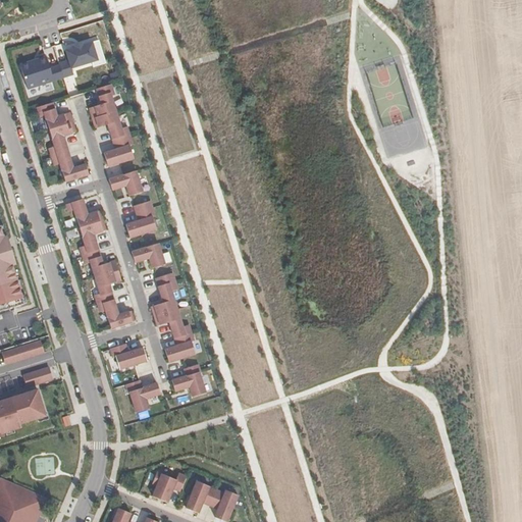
[(59,66),(63,79),(73,74),(71,68),(98,60),(93,42),(84,45),(83,43),(74,46),(74,48),(65,51),(68,60),(59,63),(59,66)]
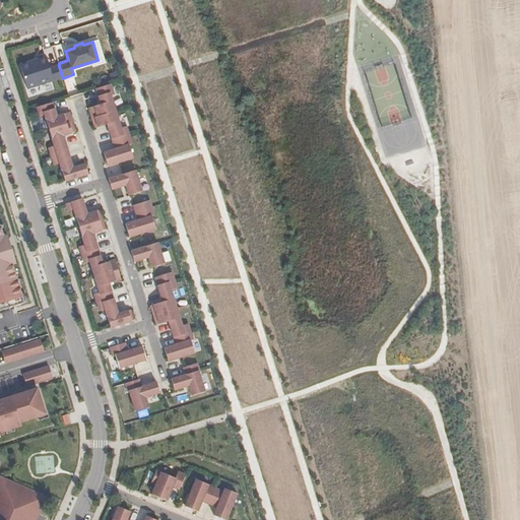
[(50,69),(46,57),(19,65),(27,89),(63,78),(59,66),(50,69)]
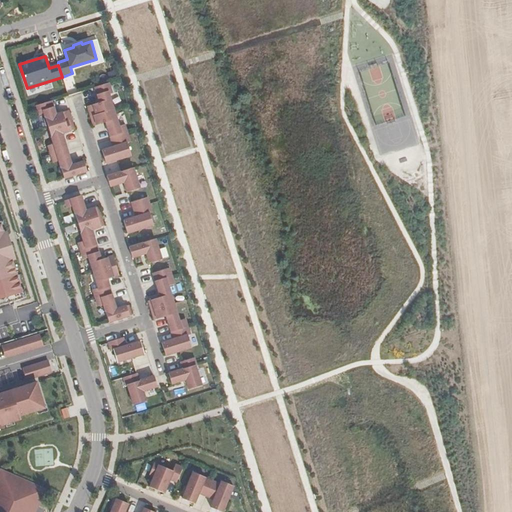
[(88,106),(91,116),(114,109),(109,95),(112,94),(109,83),(95,87),(100,103),(88,106)]
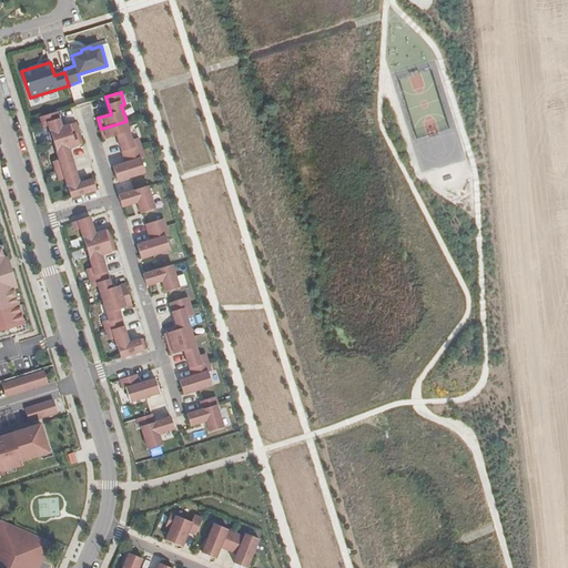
[(58,112),(40,118),(43,128),(49,125),(53,142),(79,134),(75,123),(62,128),(58,112)]
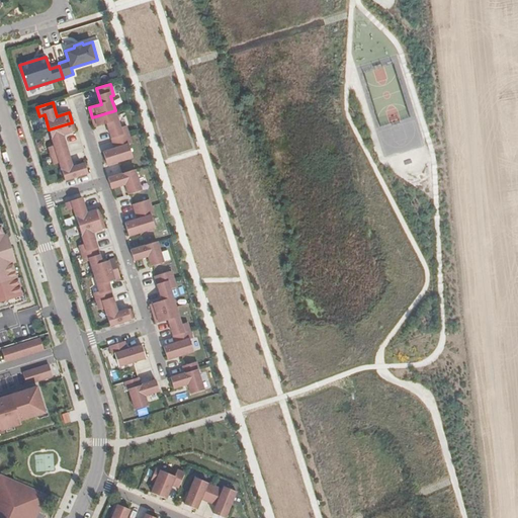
[(115,110),(92,117),(95,127),(107,123),(112,140),(128,135),(126,126),(120,127),(115,110)]
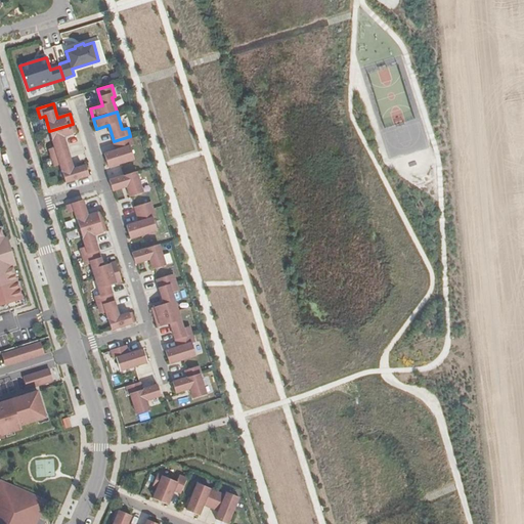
[(73,124),(49,131),(55,147),(49,149),(52,159),(69,154),(63,137),(76,133),(73,124)]
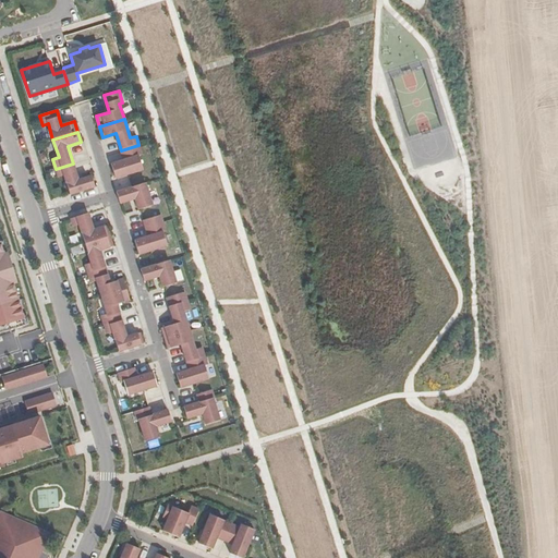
[(138,145),(121,150),(123,160),(111,165),(116,179),(143,170),(138,156),(142,155),(138,145)]
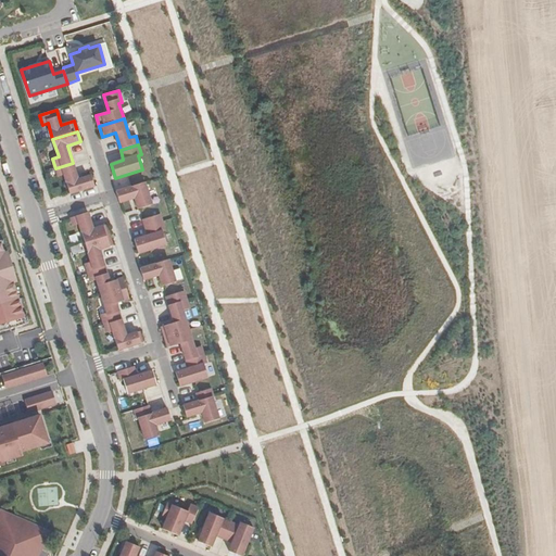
[(73,163),(55,168),(59,177),(64,175),(70,194),(95,186),(91,175),(78,179),(73,163)]
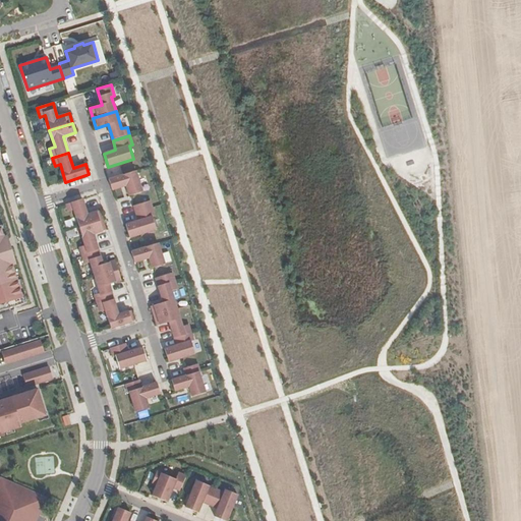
[(142,192),(135,171),(109,179),(112,190),(126,185),(129,196),(142,192)]
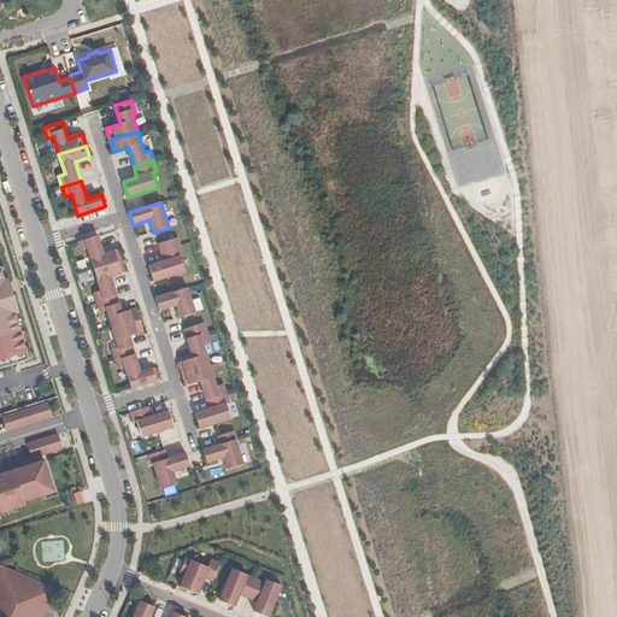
[(98,236),(78,242),(81,251),(88,248),(94,270),(122,262),(118,250),(104,254),(98,236)]
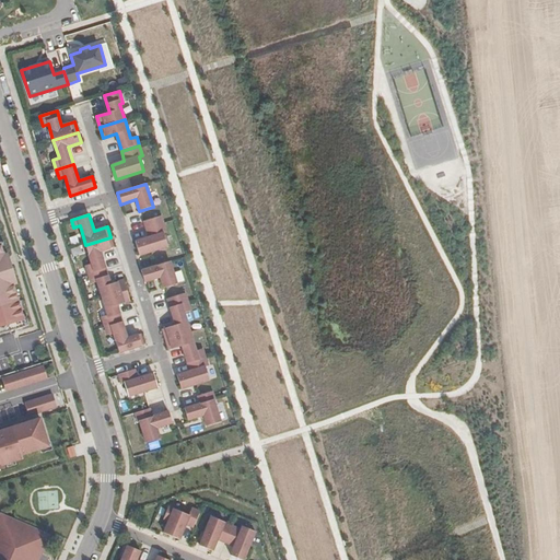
[(166,233),(161,216),(144,221),(149,237),(136,242),(140,256),(167,246),(164,233),(166,233)]
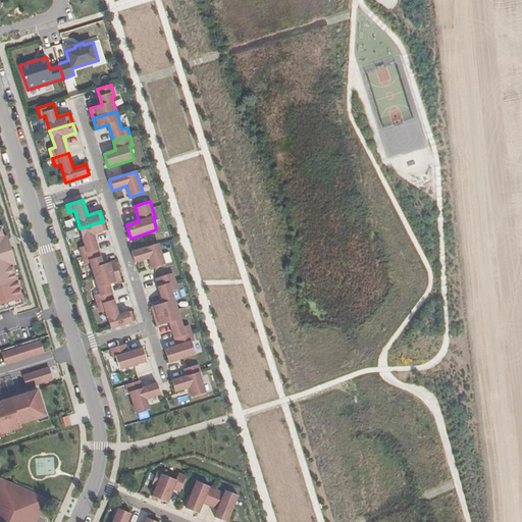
[(103,221),(80,228),(85,247),(80,248),(83,257),(99,252),(94,235),(106,230),(103,221)]
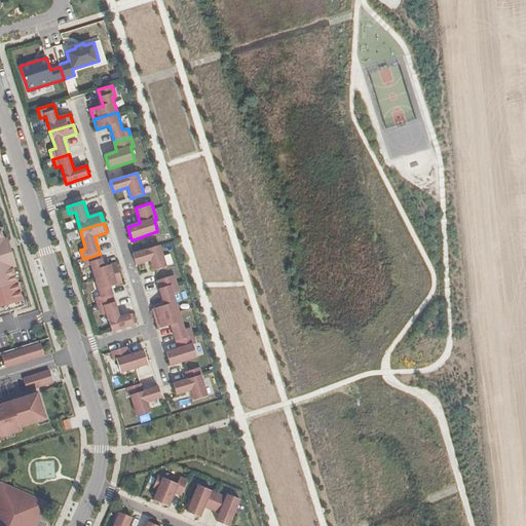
[(13,312),(28,307),(25,297),(21,282),(20,282),(15,266),(7,239),(6,239),(3,227),(0,228),(0,226),(0,317),(14,313),(13,312)]
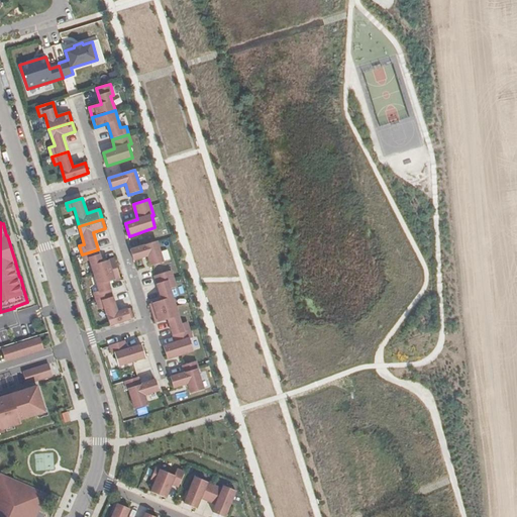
[(164,263),(157,241),(130,249),(133,261),(147,255),(150,266),(164,263)]
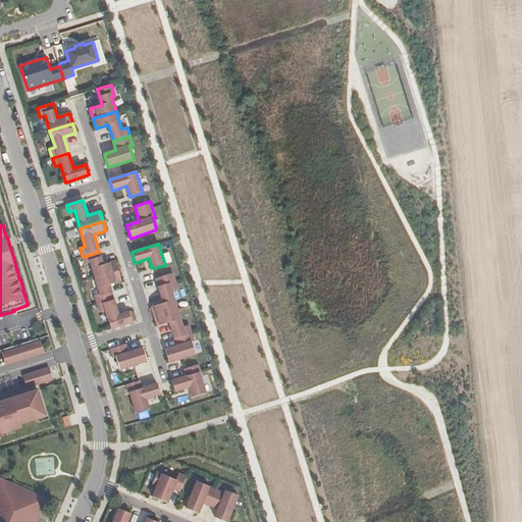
[(103,265),(99,252),(83,257),(85,264),(91,263),(95,278),(118,271),(115,261),(103,265)]
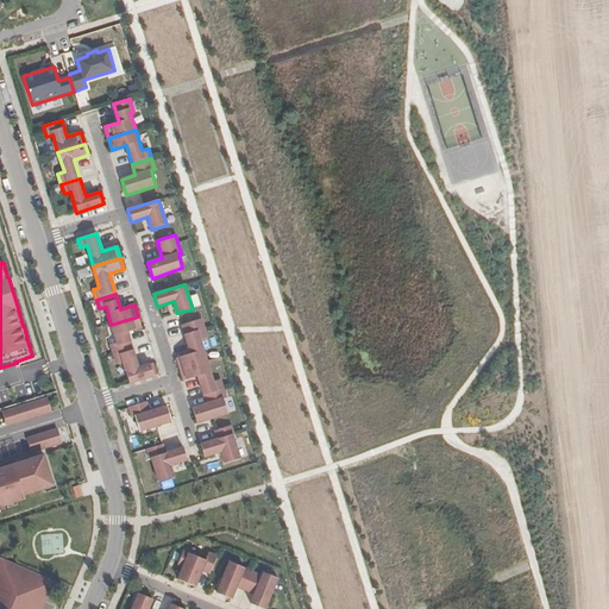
[(138,316),(111,325),(117,343),(111,345),(113,355),(132,349),(127,332),(142,327),(138,316)]
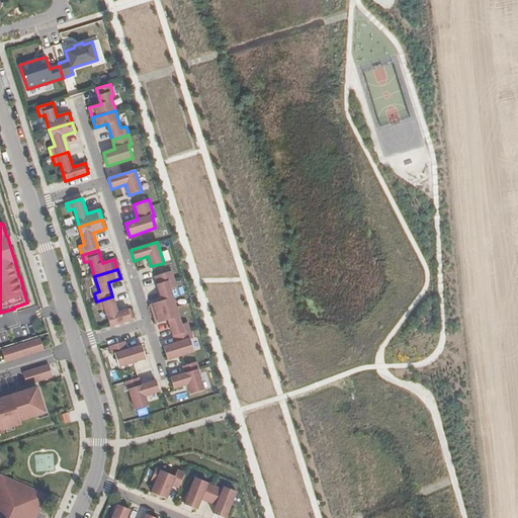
[(171,271),(155,276),(162,300),(150,305),(153,314),(176,307),(170,289),(176,287),(171,271)]
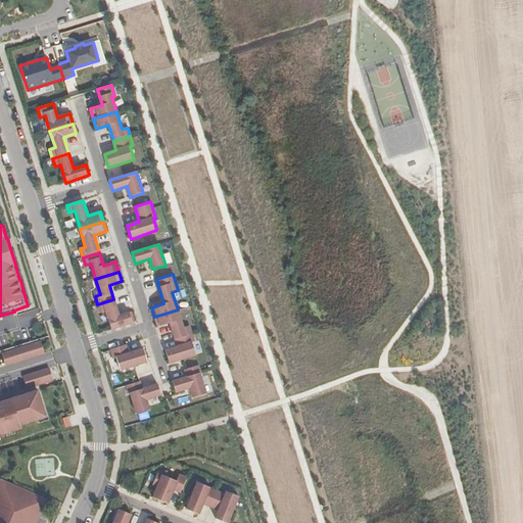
[(113,299),(97,304),(100,313),(106,312),(111,329),(134,322),(131,313),(119,316),(113,299)]
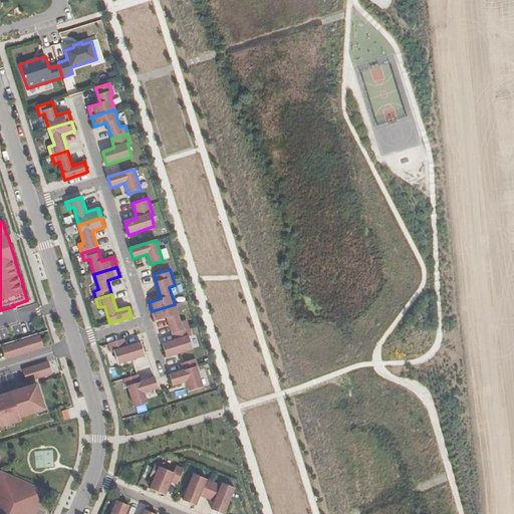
[(175,304),(152,311),(155,321),(168,317),(172,333),(189,328),(186,320),(180,322),(175,304)]
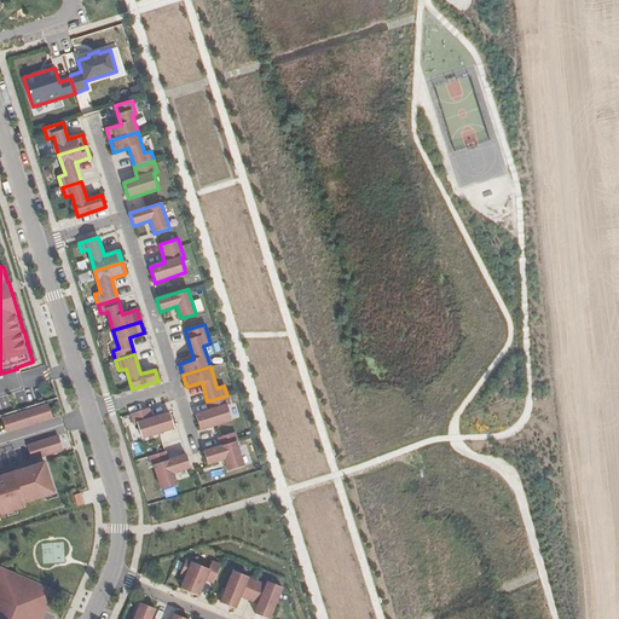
[(227,395),(207,401),(209,410),(195,415),(200,431),(232,421),(227,405),(230,405),(227,395)]
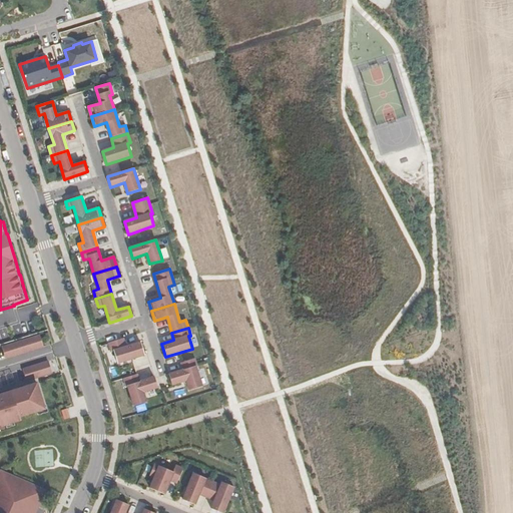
[(132,334),(123,337),(125,344),(134,342),(132,334)]
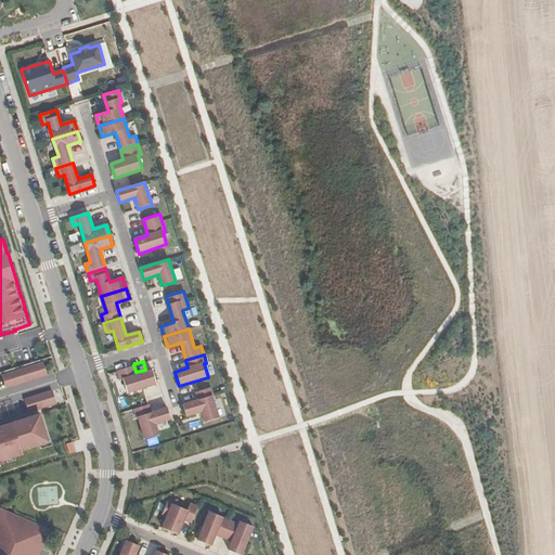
[(5,388),(48,375),(43,362),(1,374),(5,388)]
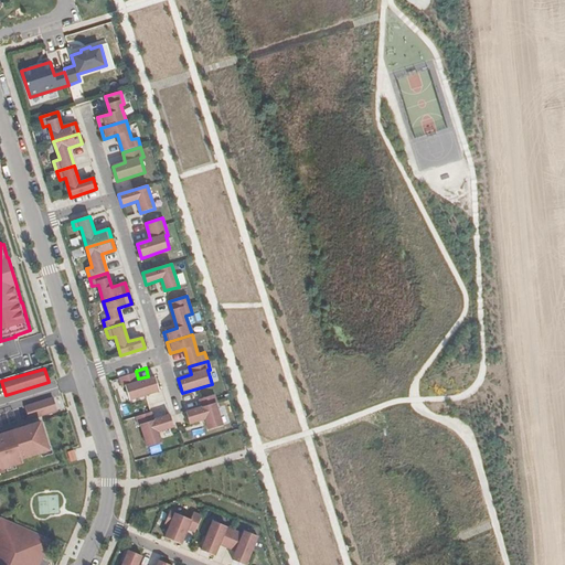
[(130,400),(159,391),(155,377),(139,382),(136,373),(119,377),(123,387),(126,386),(130,400)]
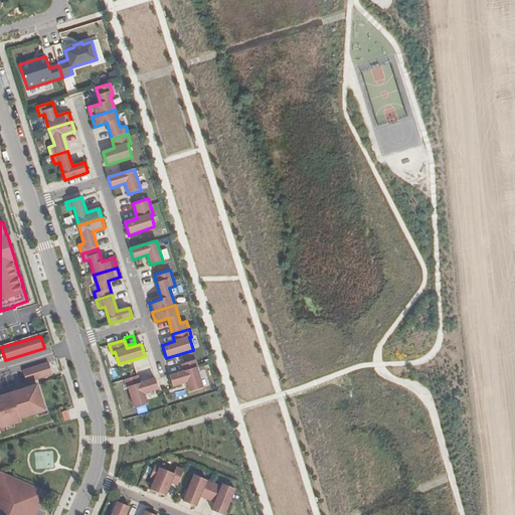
[(190,392),(203,388),(196,368),(198,367),(195,360),(182,364),(184,371),(169,375),(173,386),(187,382),(190,392)]
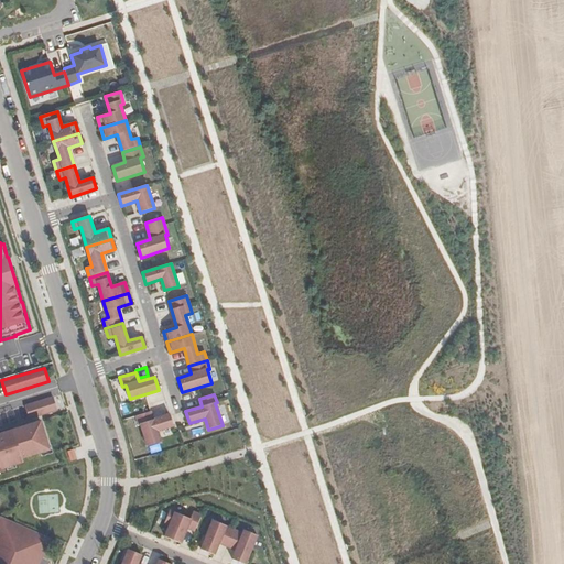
[(24,404),(29,419),(57,410),(53,396),(24,404)]
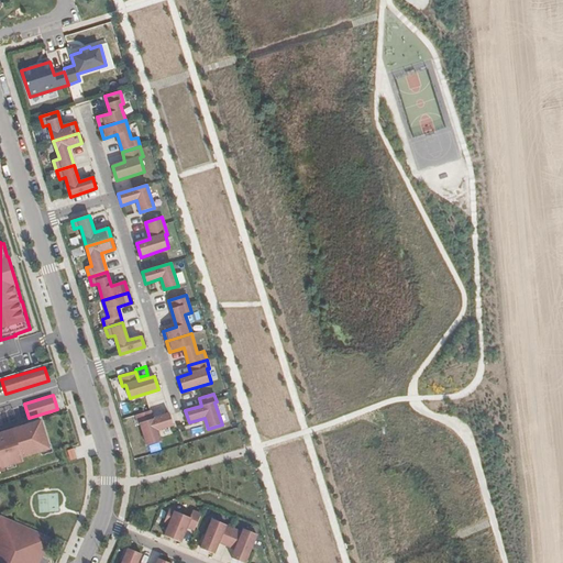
[(174,426),(169,415),(153,420),(151,411),(135,416),(139,424),(141,424),(147,446),(161,442),(157,431),(174,426)]
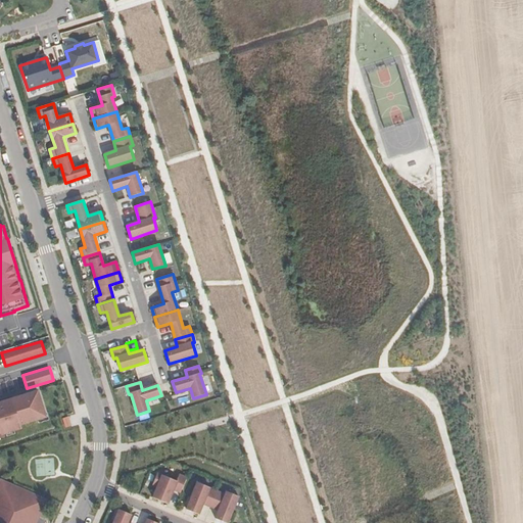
[(37,391),(0,402),(0,434),(3,434),(20,428),(19,425),(46,417),(37,391)]
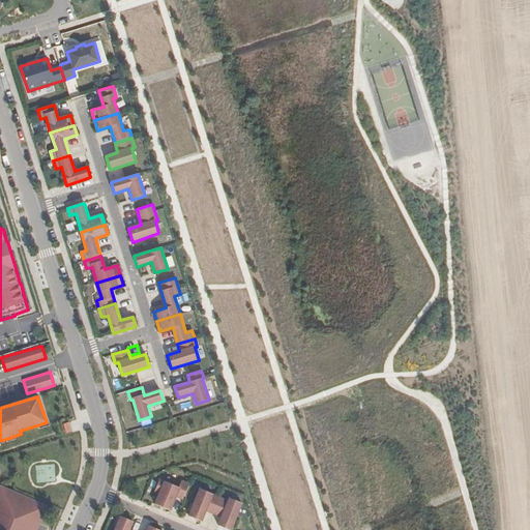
[(67,434),(72,432),(69,422),(63,424),(67,434)]
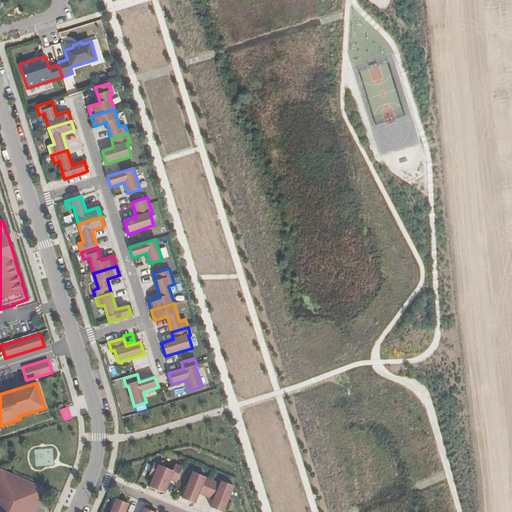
[(154,476),(150,487),(164,493),(170,479),(177,482),(183,468),(175,465),(173,471),(154,463),(150,475),(154,476)]
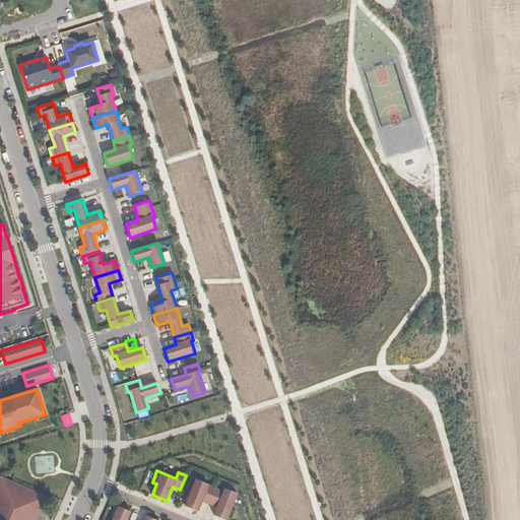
[(0,519),(35,519),(45,498),(1,478),(0,479),(0,519)]
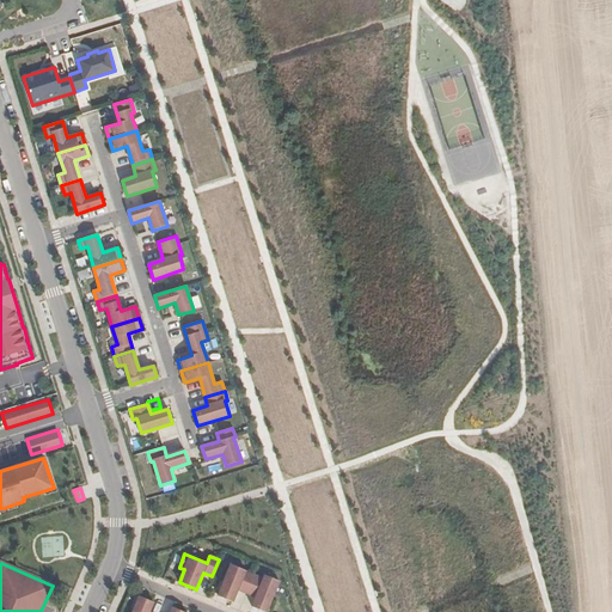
[(231,564),(218,597),(232,603),(238,589),(256,597),(252,607),(264,611),(265,611),(279,581),(264,575),(263,579),(245,571),(245,570),(231,564)]
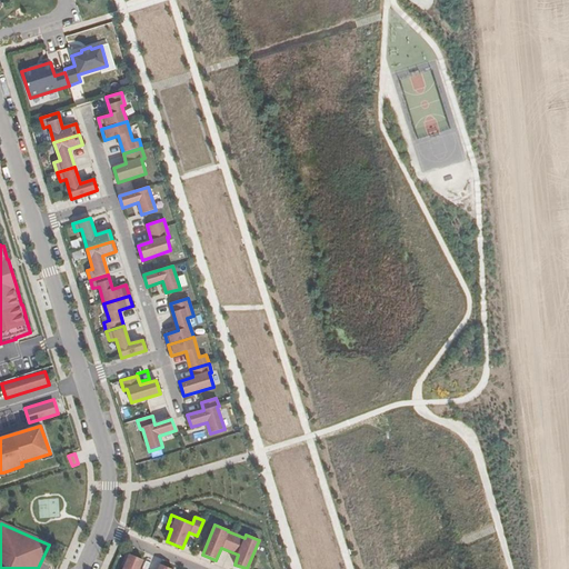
[(170,568),(160,565),(158,568),(140,568),(139,568),(142,559),(130,555),(123,568),(170,568)]
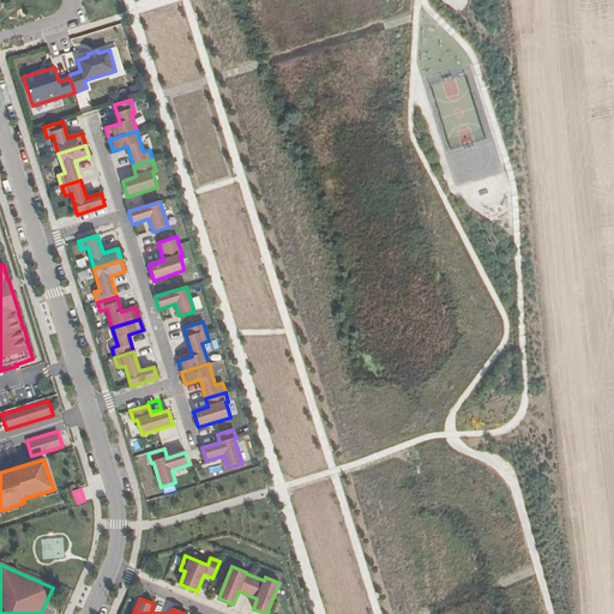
All buildings are outlined.
